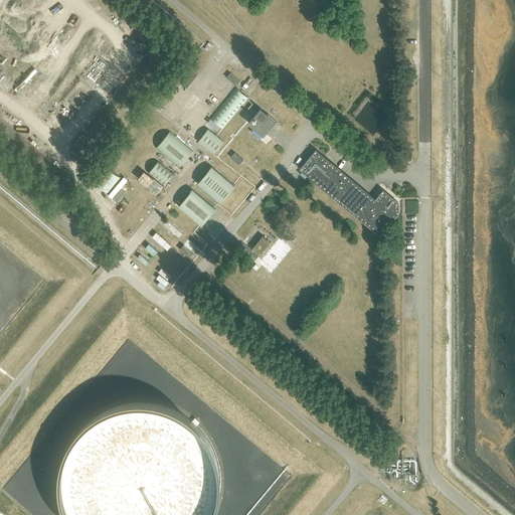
[(189,64),(178,78),(187,87),(198,72),(189,64)]
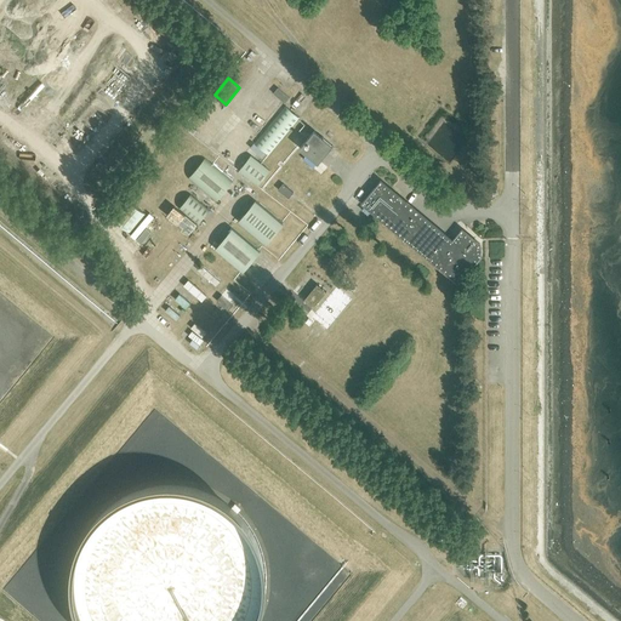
[(256,144),(269,155),(301,119),(288,108),(256,144)]
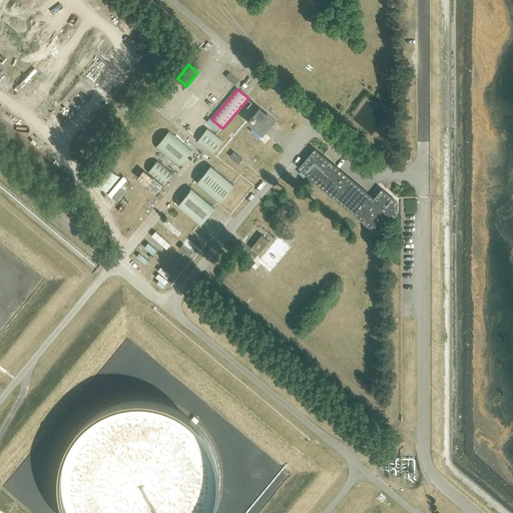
[(275,120),(261,107),(247,122),(263,135),(275,120)]
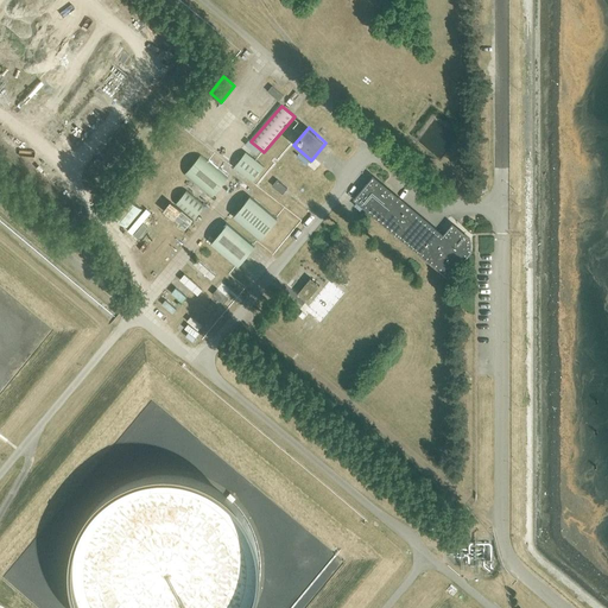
[(246,152),(234,168),(254,182),(265,166),(246,152)]
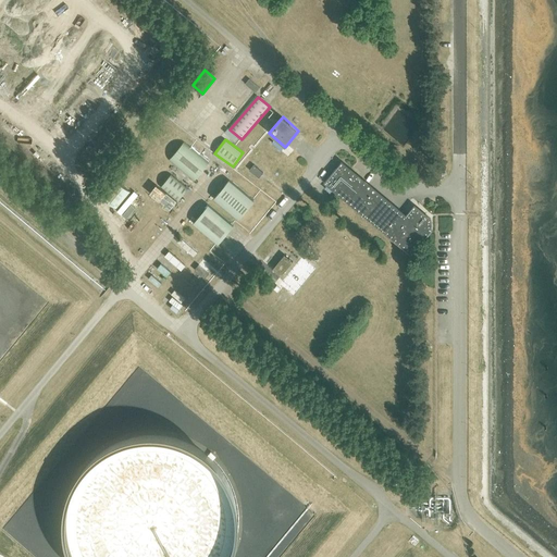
[(170,161),(194,182),(210,163),(186,143),(170,161)]
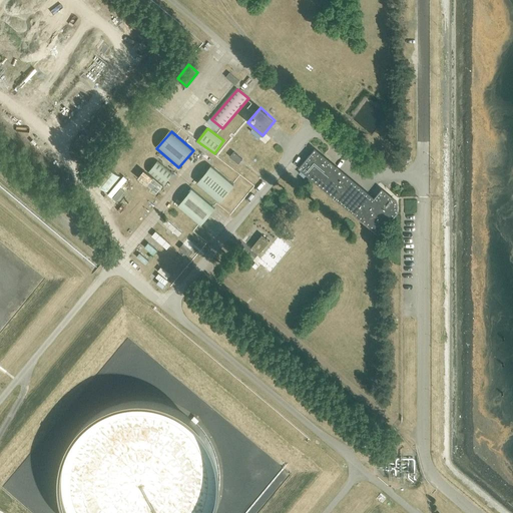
[(374,197),(328,159),(315,148),(299,168),(379,235),(396,215),(399,211),(398,200),(382,187),(374,197)]
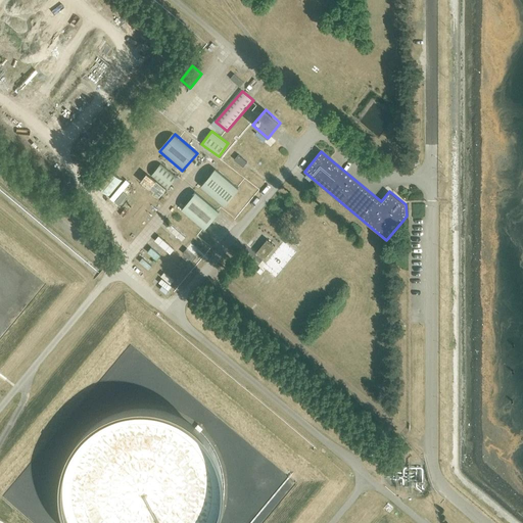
[(239,155),(236,160),(243,167),(247,162),(239,155)]
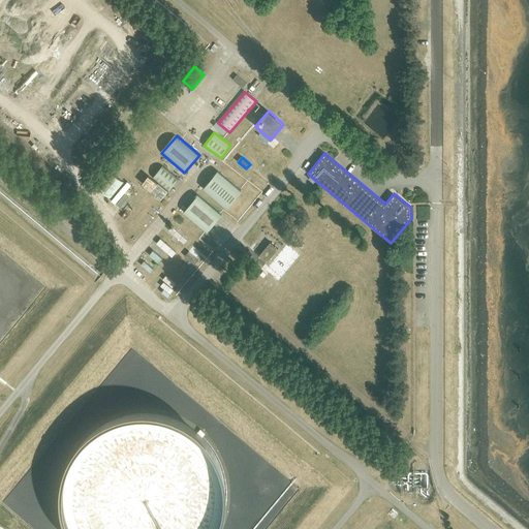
[(180,180),(163,165),(153,178),(169,191),(180,180)]
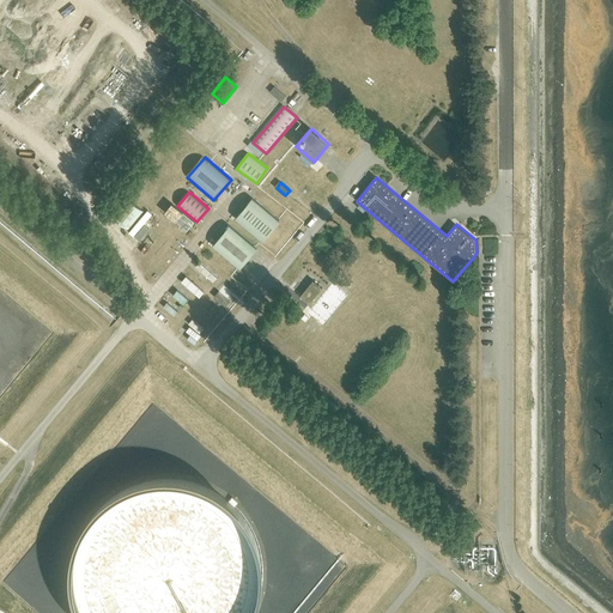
[(128,230),(144,212),(125,195),(109,214),(128,230)]
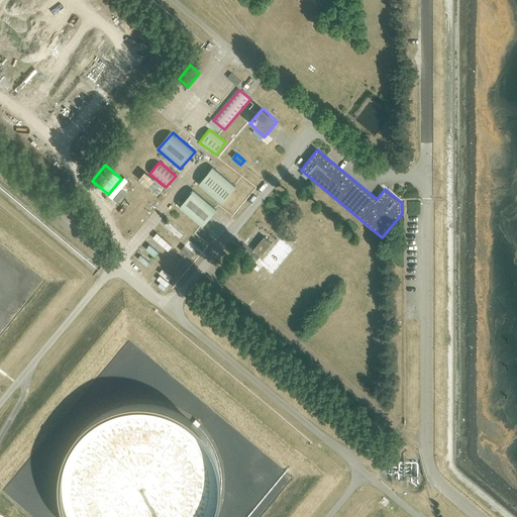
[(199,184),(222,204),(236,187),(213,167),(199,184)]
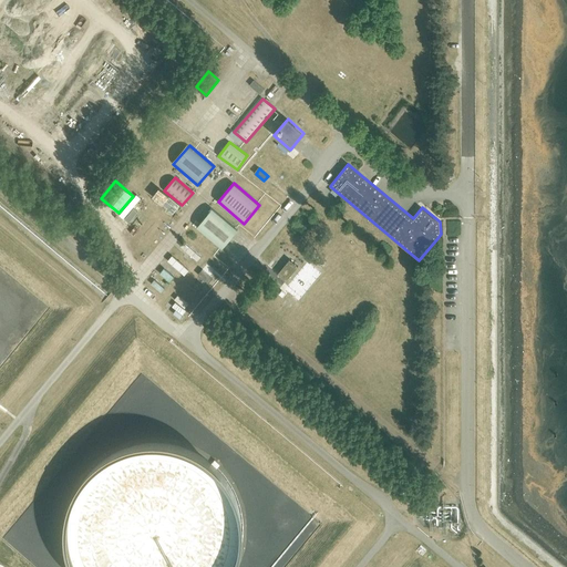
[(197,228),(223,249),(238,230),(214,208),(197,228)]
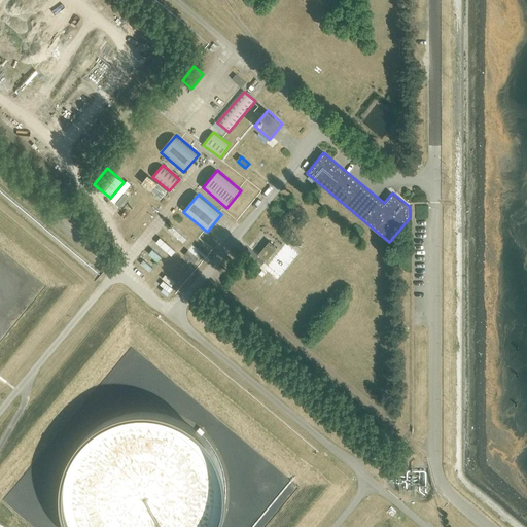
[(266,261),(277,248),(269,242),(257,255),(266,261)]
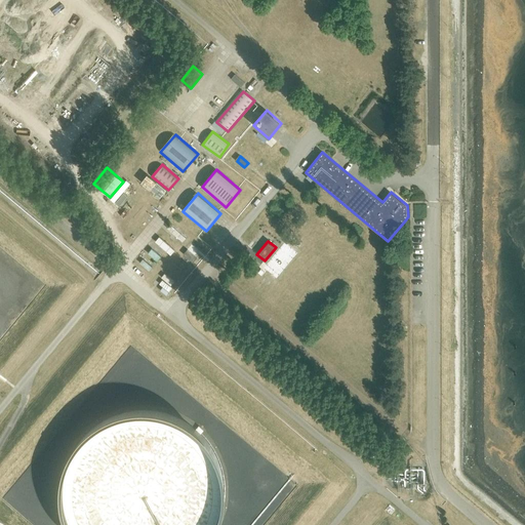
[(65,508),(70,524),(219,524),(225,514),(228,495),(226,477),(220,459),(211,444),(199,430),(184,419),(167,413),(149,410),(130,411),(113,417),(96,427),(83,439),(73,453),(66,471),(64,489),(65,508)]
